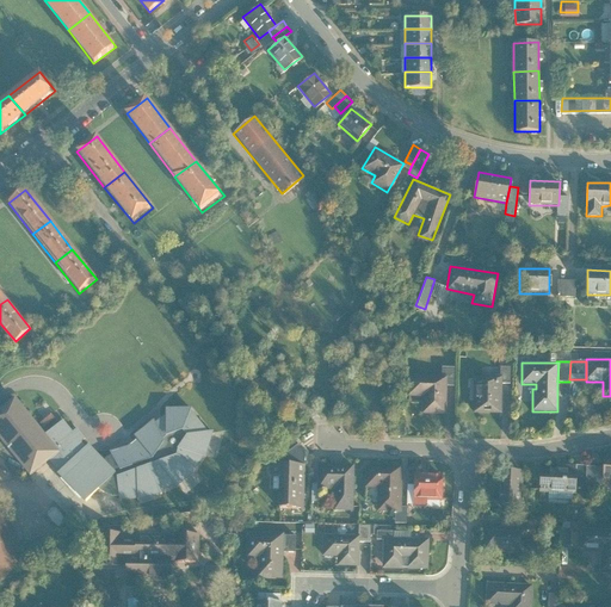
[(442,366),(440,377),(446,377),(446,385),(456,385),(456,367),(442,366)]
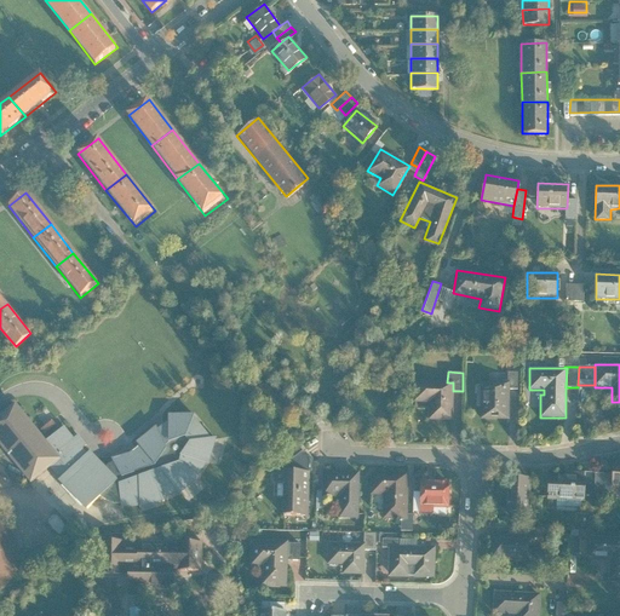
[(507,372),(507,383),(509,383),(509,389),(517,389),(517,372),(507,372)]
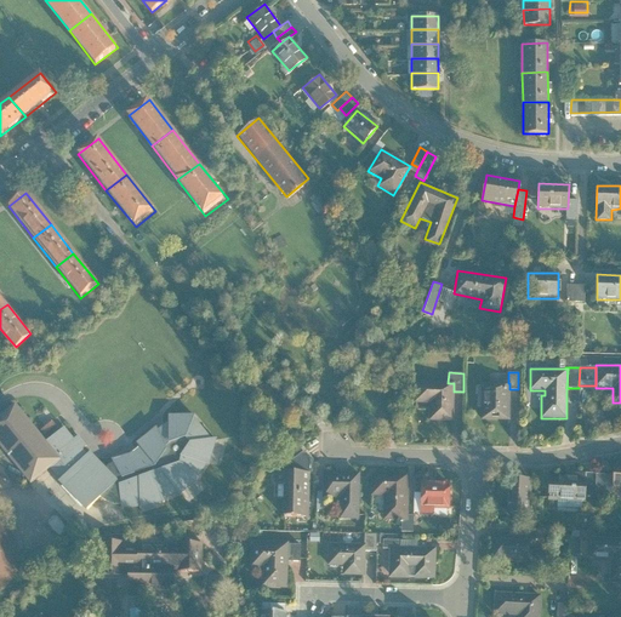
[(454,392),(454,383),(448,383),(414,382),(412,403),(428,404),(428,421),(454,421),(454,392)]
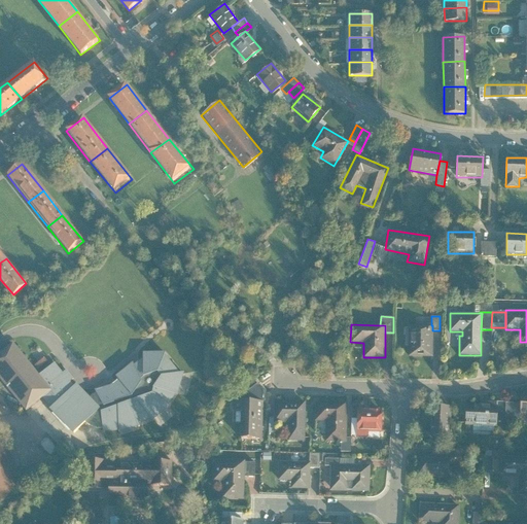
[(432,330),(432,325),(431,325),(408,325),(408,357),(432,357),(432,330)]
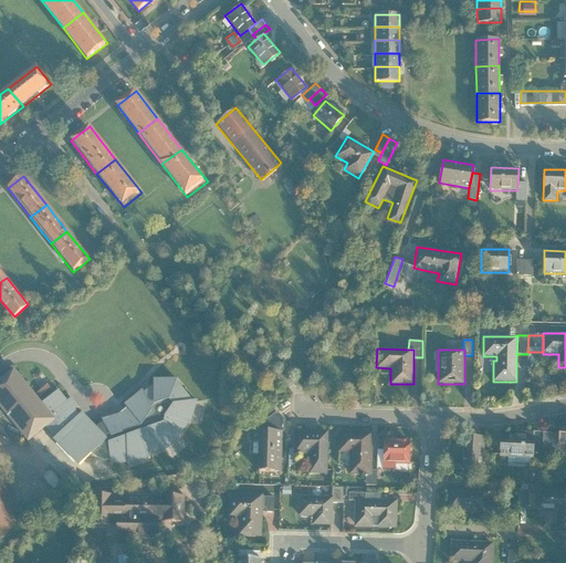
[(0,537),(4,535),(17,518),(19,498),(10,479),(0,471),(0,409),(4,407),(31,438),(45,426),(80,462),(92,450),(96,454),(100,455),(103,456),(106,457),(109,457),(112,457),(112,460),(128,460),(150,454),(165,448),(185,433),(192,419),(200,396),(196,396),(178,375),(156,375),(156,381),(146,388),(146,384),(126,399),(128,403),(121,410),(103,415),(104,418),(97,423),(73,394),(70,396),(60,386),(43,398),(14,363),(0,374),(0,537)]
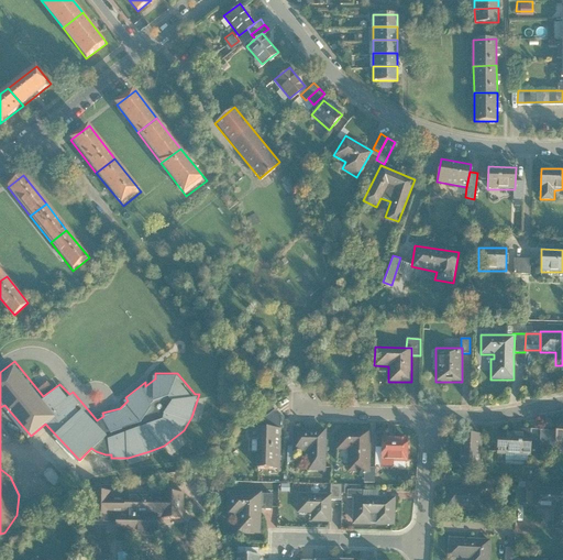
[(277,406),(253,424),(282,425),(283,413),(277,406)]
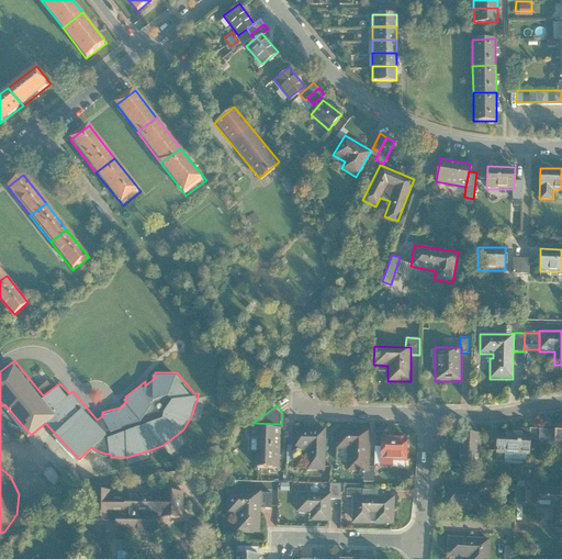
[(258,466),(280,467),(281,424),(253,423),(253,435),(259,436),(258,466)]
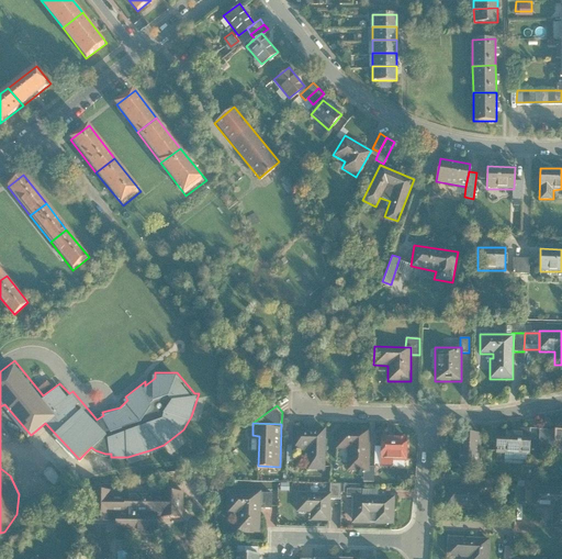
[(327,467),(327,424),(294,423),(293,443),(293,448),(295,448),(308,448),(308,467),(327,467)]
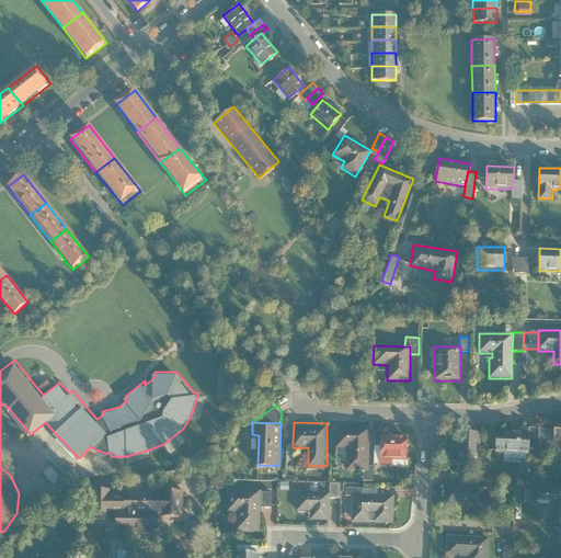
[(528,450),(530,424),(510,423),(510,428),(496,428),(495,450),(528,451),(528,450)]
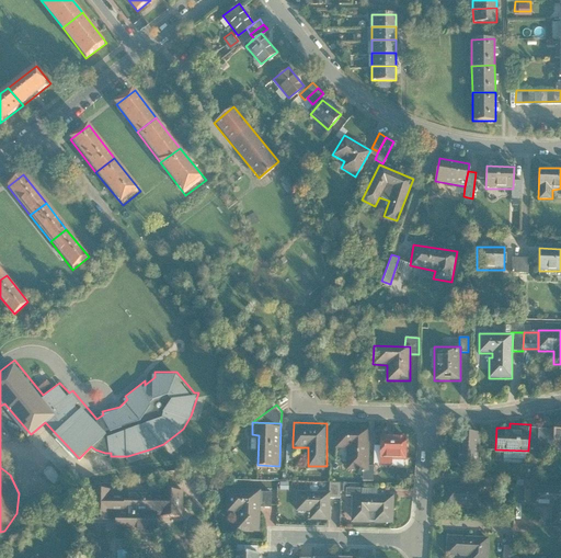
[(370,463),(371,424),(338,424),(336,445),(348,445),(348,467),(365,467),(370,467),(370,463)]
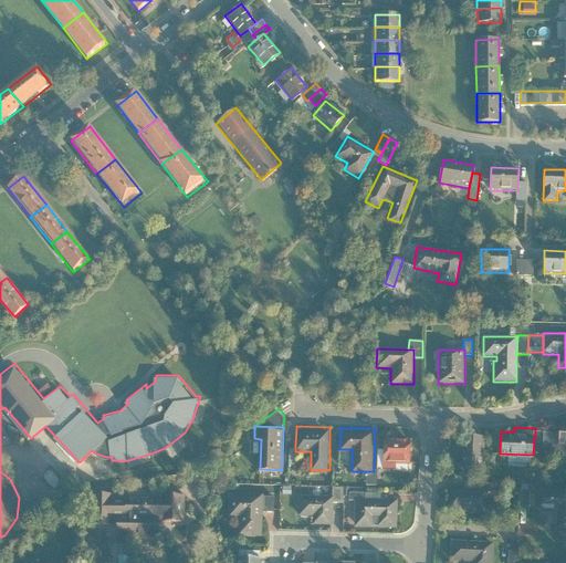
[(535,428),(533,454),(542,455),(542,446),(543,428),(535,428)]
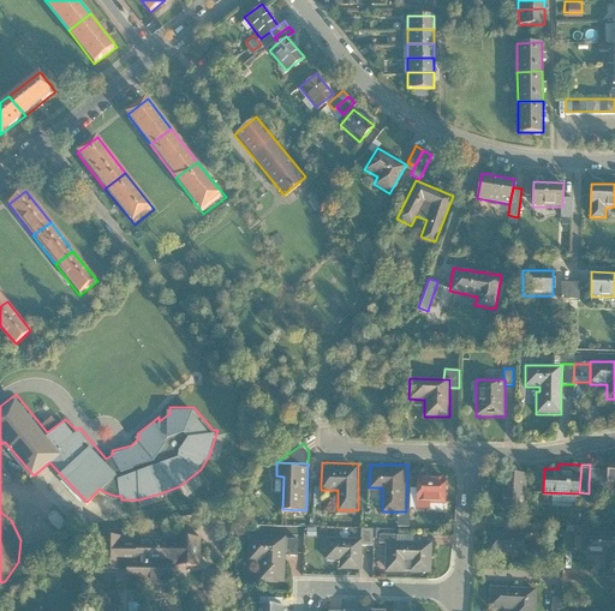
[(608,466),(590,465),(589,484),(607,485),(607,480),(608,466)]
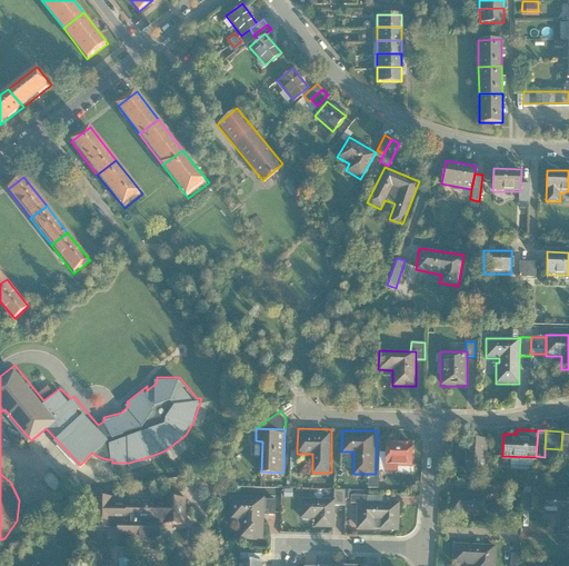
[(486,468),(487,435),(463,434),(462,468),(486,468)]
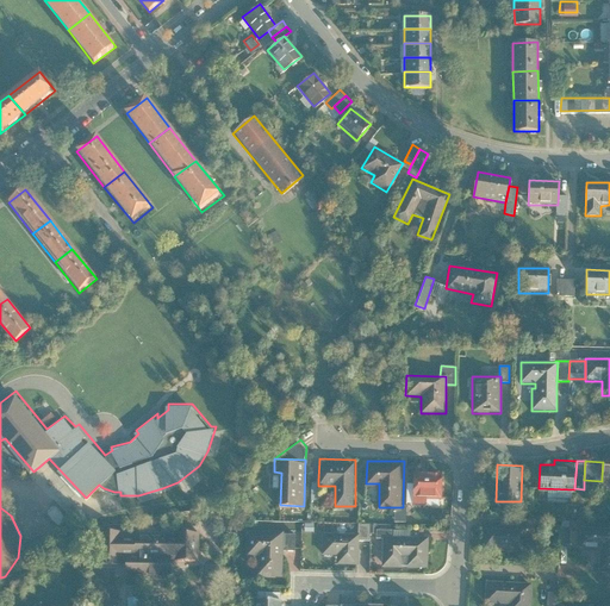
[(443,495),(444,472),(417,470),(417,480),(417,495),(443,495)]
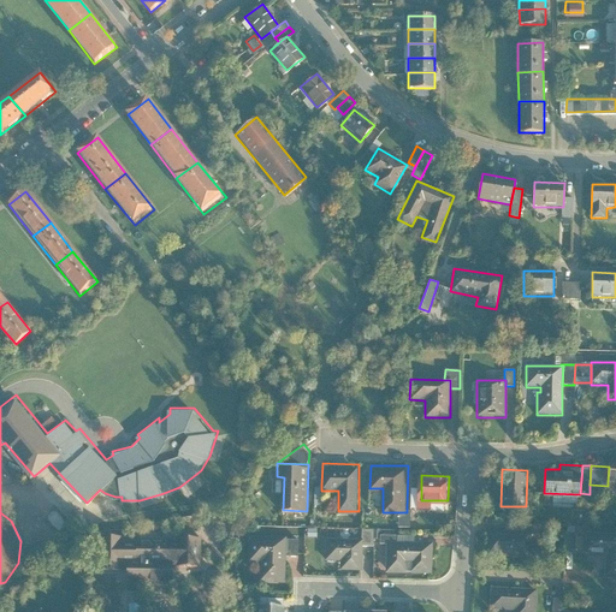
[(412,507),(407,507),(407,512),(401,512),(400,524),(412,524),(412,507)]
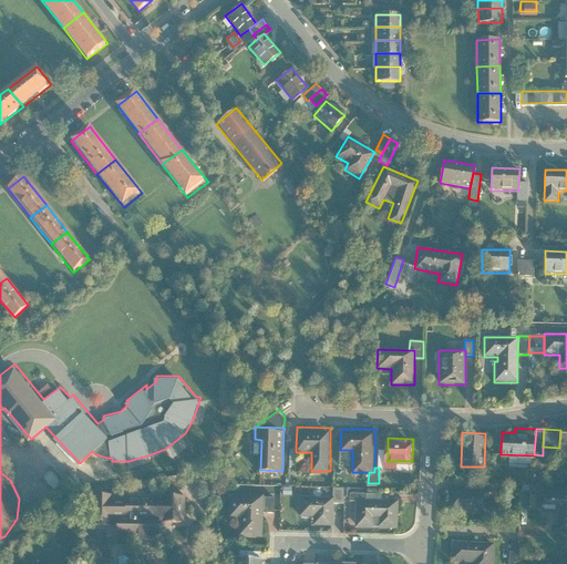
[(333,485),(333,494),(336,494),(336,500),(344,500),(344,484),(333,485)]
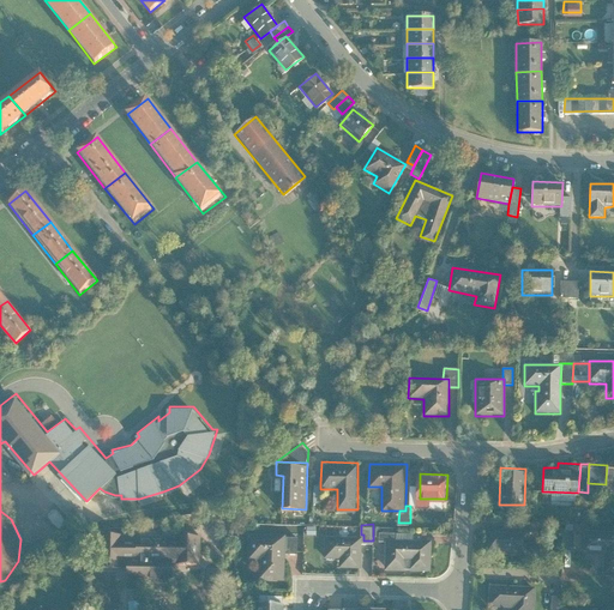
[(529,527),(486,526),(485,553),(528,554),(529,527)]
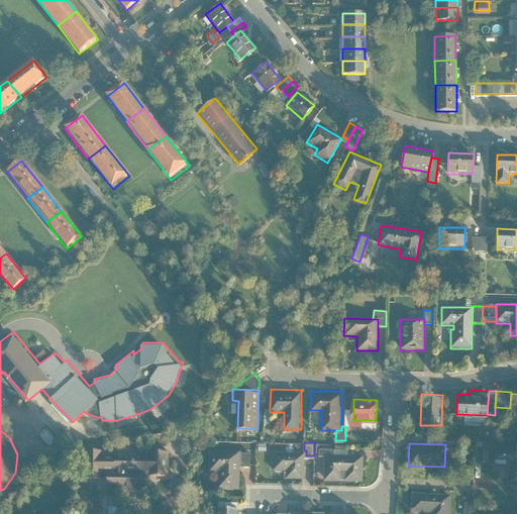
[(516,483),(516,445),(492,444),(491,461),(508,463),(507,483),(516,483)]
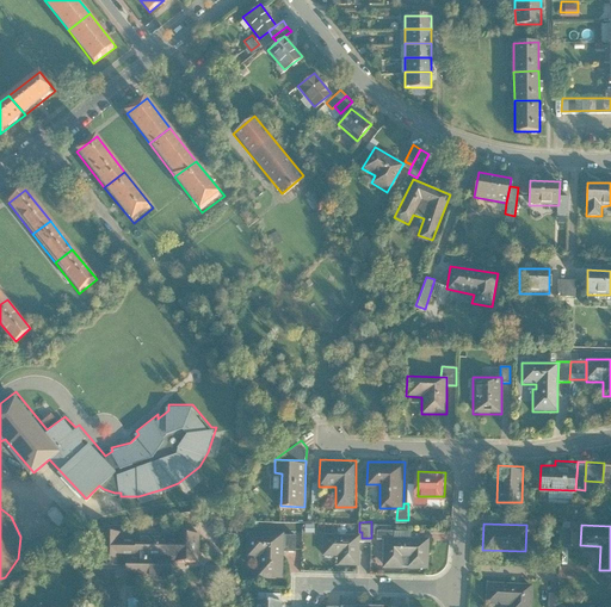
[(123,528),(100,528),(100,562),(127,562),(127,576),(172,577),(172,559),(201,559),(201,530),(176,530),(176,532),(135,531),(135,533),(123,533),(123,528)]
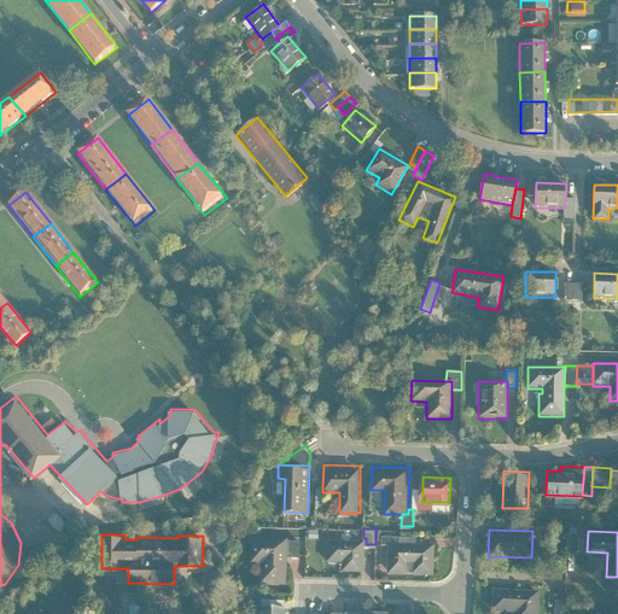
[(289,538),(287,536),(251,534),(250,561),(261,561),(261,582),(289,582),(289,555),(289,538)]
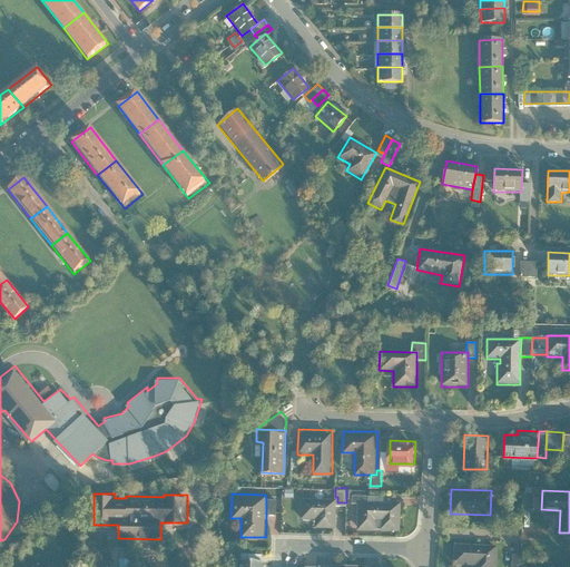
[(337,502),(337,497),(335,497),(302,496),(303,517),(316,517),(316,526),(336,526),(337,502)]
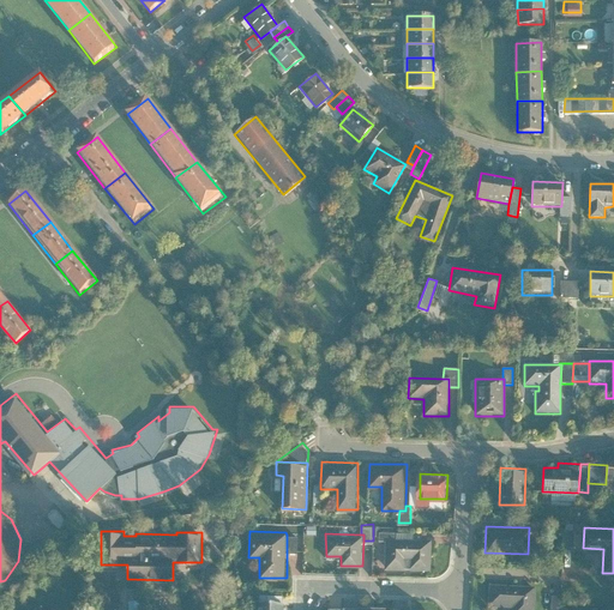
[(299,535),(287,535),(287,551),(298,551),(299,535)]
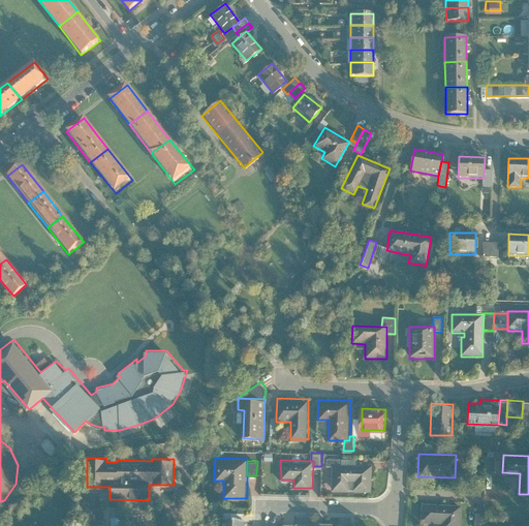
[(372,491),(373,464),(342,463),(333,463),(333,464),(333,490),(372,491)]
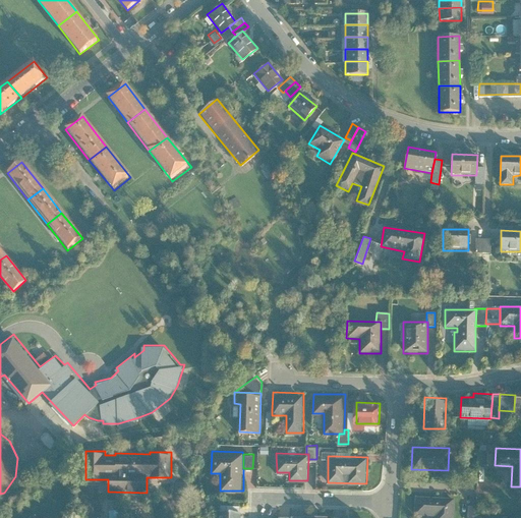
[(453,517),(454,496),(415,495),(414,514),(435,514),(433,517),(453,517)]
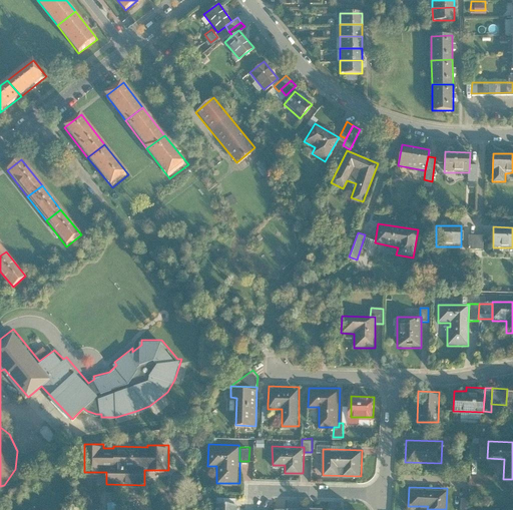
[(36,504),(23,509),(58,509),(54,501),(39,508),(36,504)]
